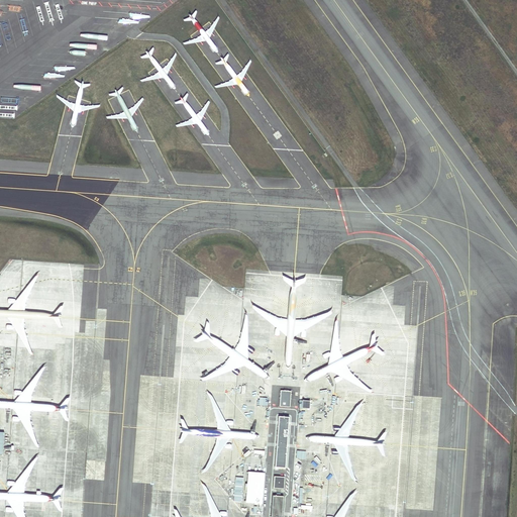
[(291,392),(281,391),(280,407),(289,408),(291,392)]
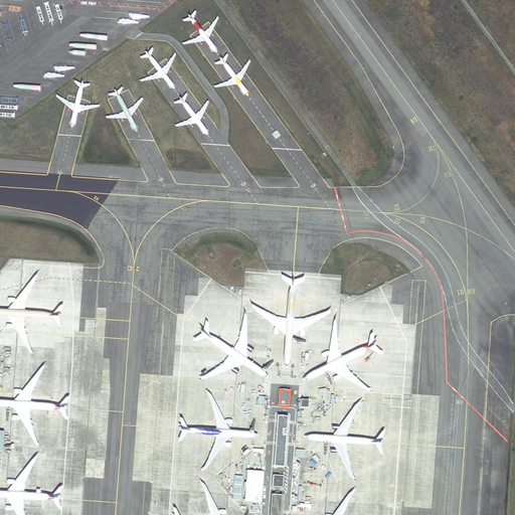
[(288,416),(278,415),(275,467),(285,467),(288,416)]
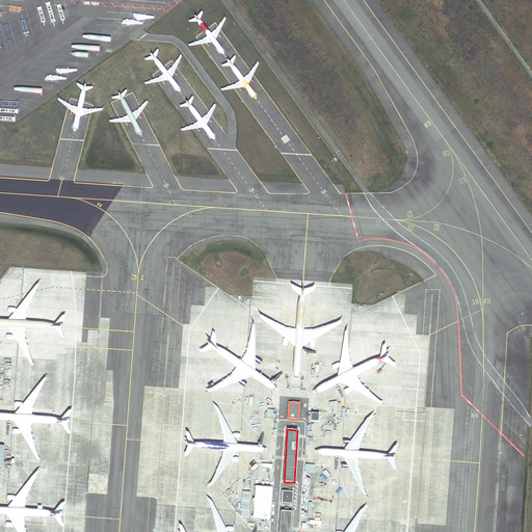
[(317,476),(302,474),(302,482),(309,482),(309,481),(317,481),(317,476)]
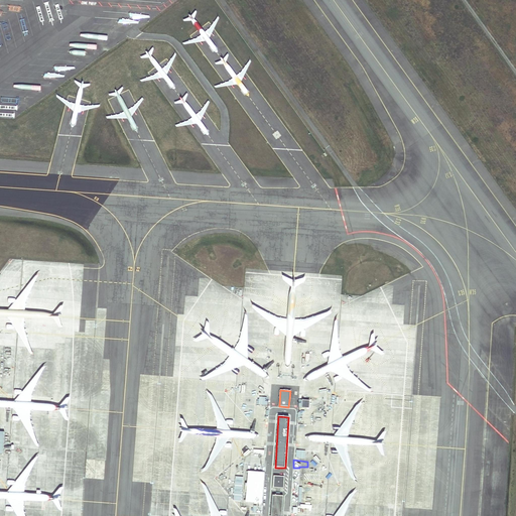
[(264,471),(248,470),(245,500),(262,502),(264,471)]
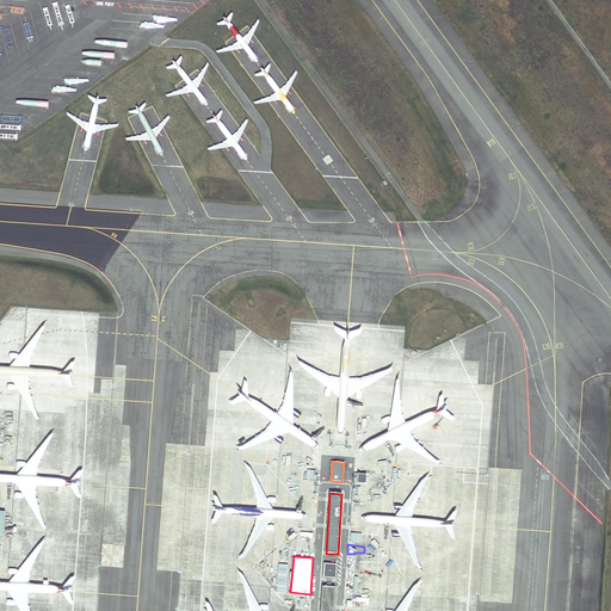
[(285,598),(288,561),(279,561),(276,597),(285,598)]
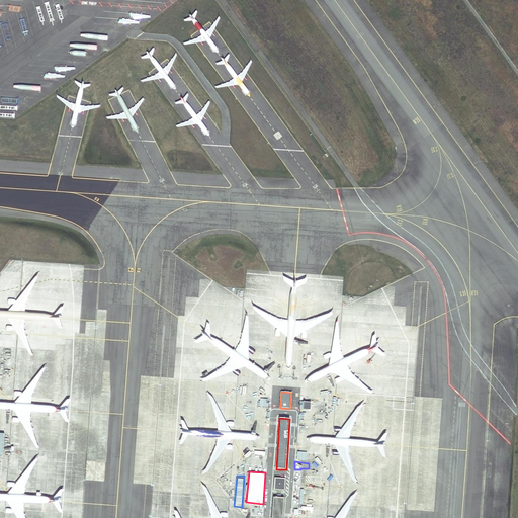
[(285,476),(274,476),(273,487),(284,488),(285,476)]
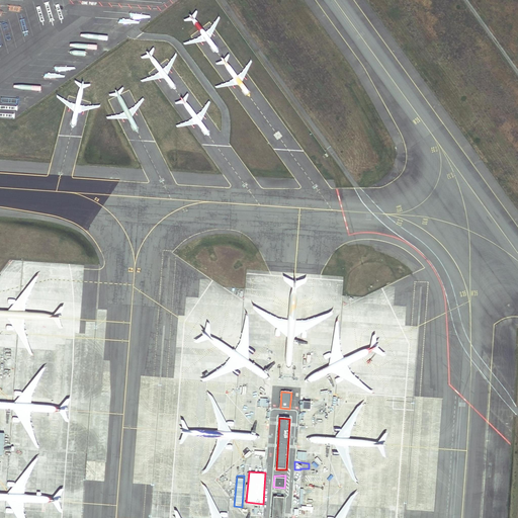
[(281,517),(283,496),(273,495),(271,517),(281,517)]
